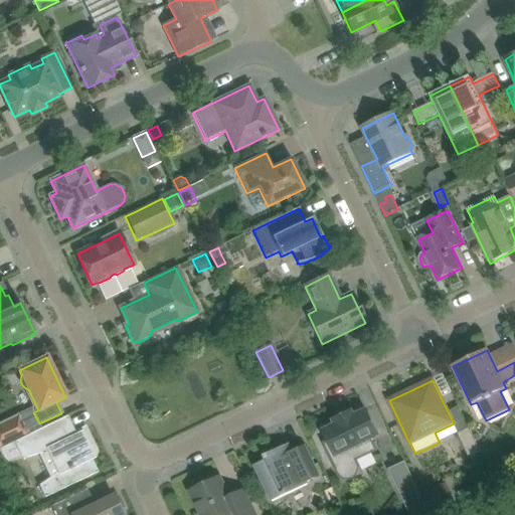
[(351,412),(349,413),(334,420),(335,421),(323,426),(325,432),(324,432),(328,442),(325,444),(325,443),(323,444),(336,471),(337,471),(338,474),(341,478),(344,480),(349,480),(353,479),(356,477),(358,473),(359,469),(358,465),(356,461),(377,451),(371,439),(378,436),(367,411),(365,412),(363,407),(352,413),(351,412)]
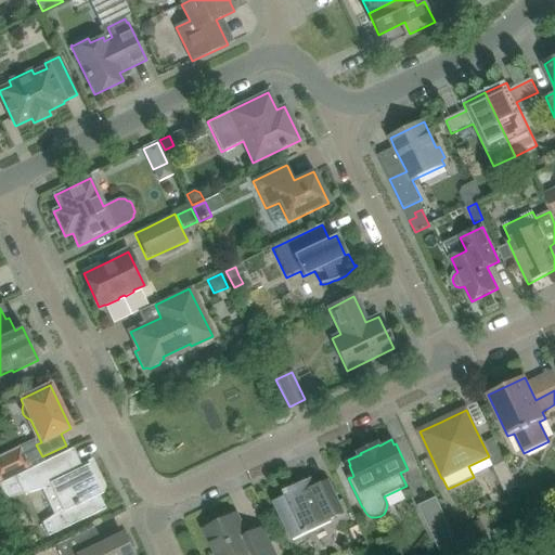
[(0,482),(29,469),(20,447),(0,455),(0,482)]
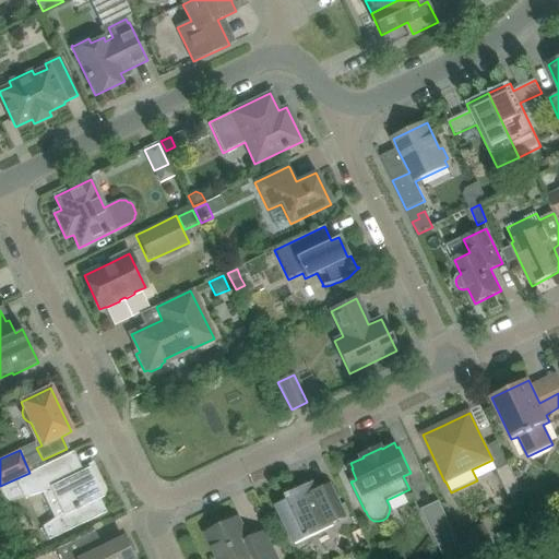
[(73,452),(30,473),(0,486),(0,494),(4,503),(51,490),(62,513),(42,527),(48,540),(106,513),(99,499),(103,497),(106,491),(102,482),(95,480),(90,468),(82,472),(73,452)]
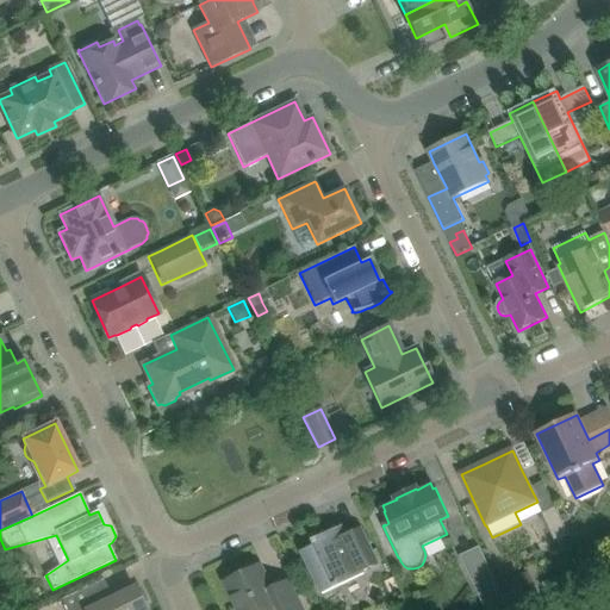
[(556,545),(570,537),(555,508),(541,515),(556,545)]
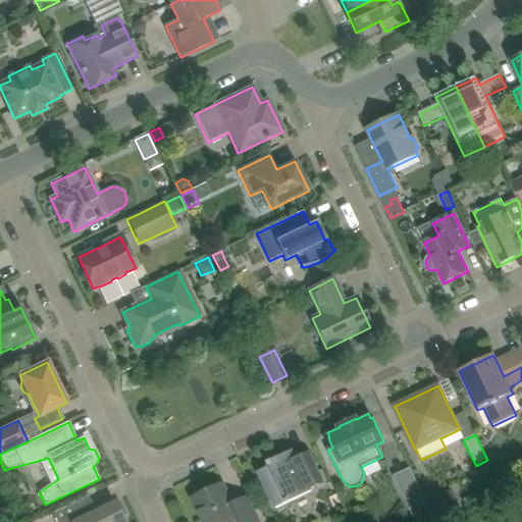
[(324,483),(310,453),(297,459),(293,451),(267,463),(269,467),(259,472),(276,509),(312,491),(311,489),(324,483)]
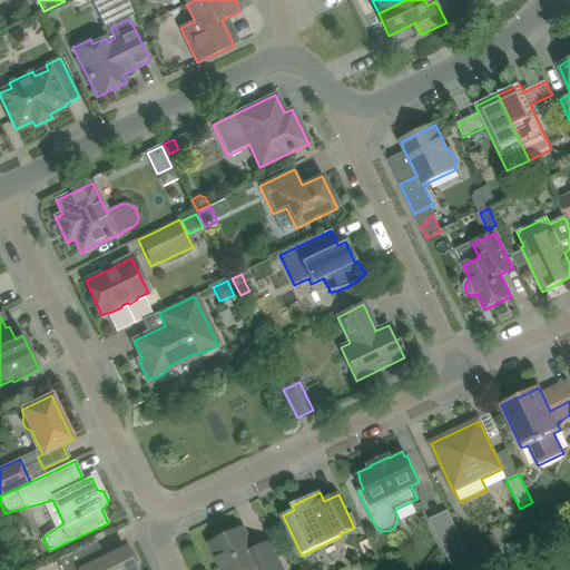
[(210,544),(223,569),(283,569),(271,543),(254,551),(244,529),(210,544)]
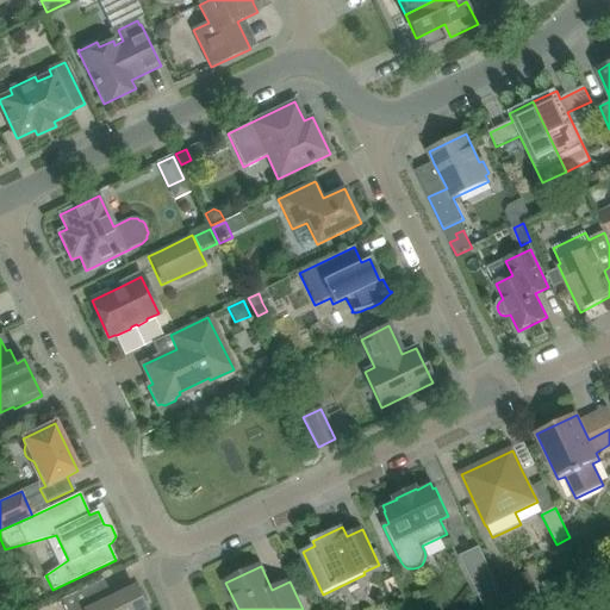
[(486,609),(509,609),(510,609),(491,571),(472,580),(486,609)]
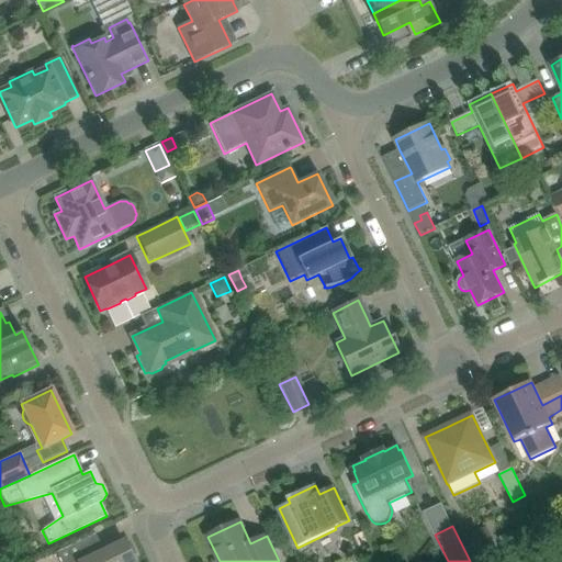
[(487,528),(464,540),(472,555),(495,544),(487,528)]
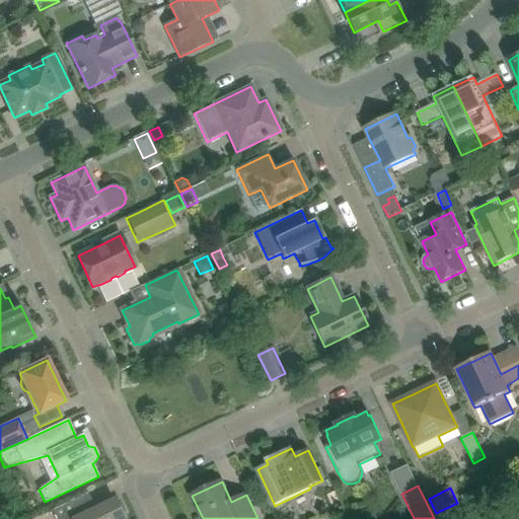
[(335,492),(327,496),(331,505),(340,501),(335,492)]
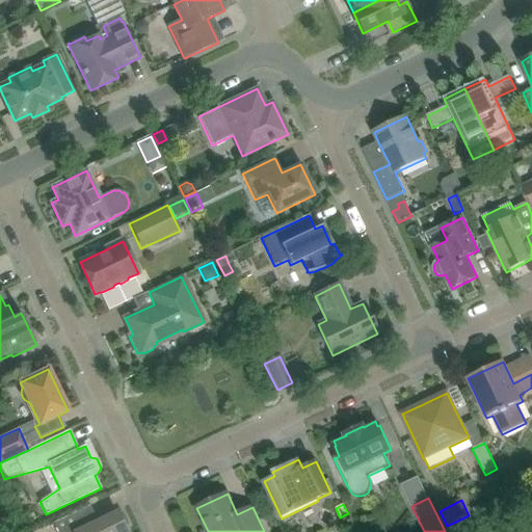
[(126,531),(124,526),(128,525),(122,512),(118,514),(117,512),(103,520),(104,522),(99,524),(89,506),(53,523),(57,531),(126,531)]
